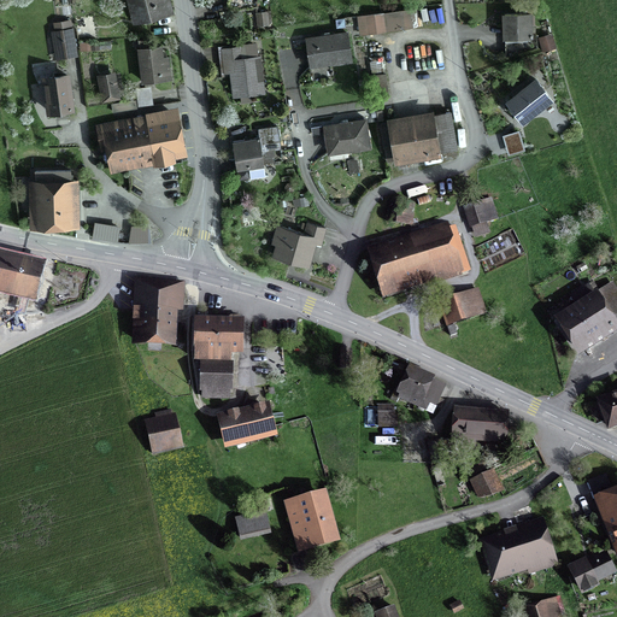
[(163,0),(128,0),(134,23),(168,16),(163,0)]
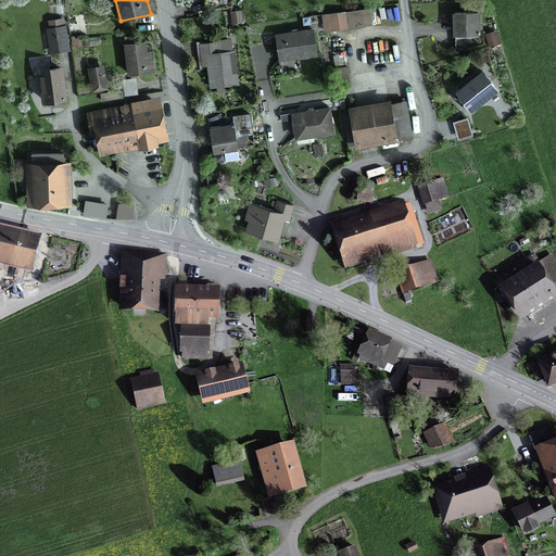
[(369,10),(323,16),(326,32),(371,25),(369,10)]
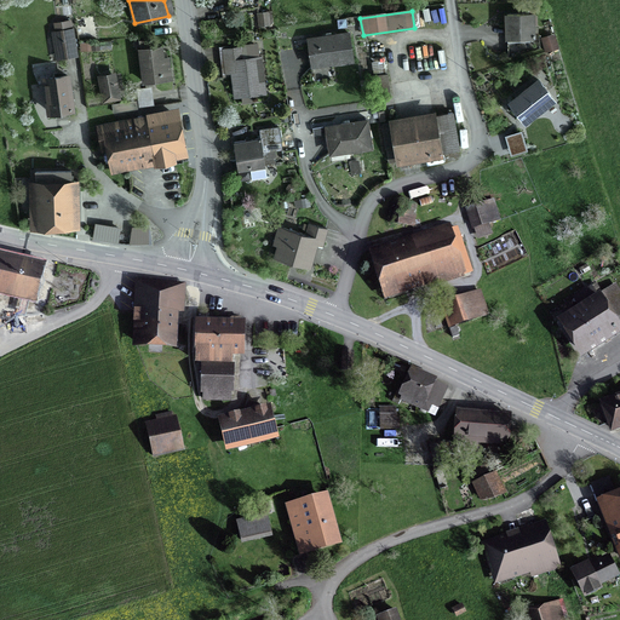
[(267,13),(258,15),(259,28),(268,27),(267,13)]
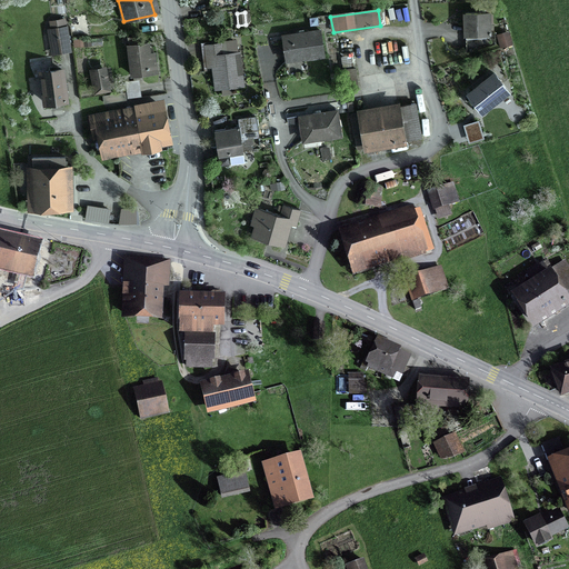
[(487,15),(465,15),(465,37),(487,37),(487,15)]
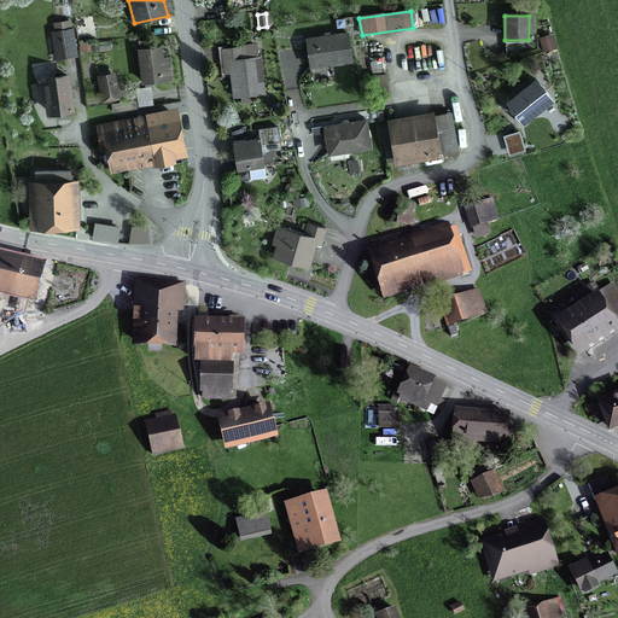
[(69,23),(54,24),(59,59),(74,58),(69,23)]
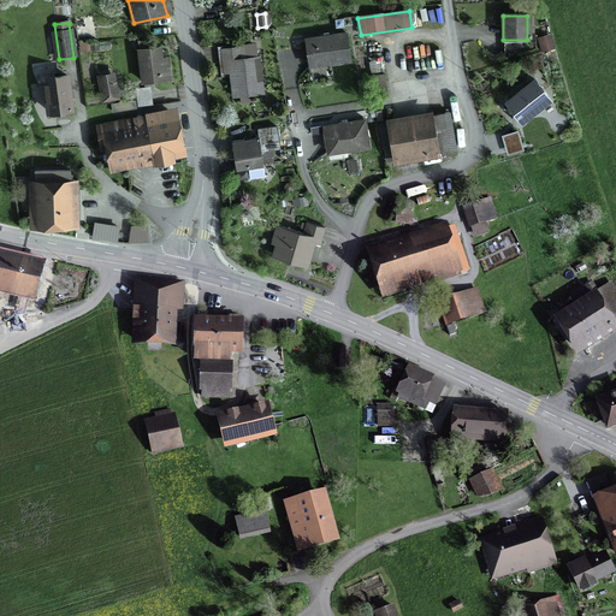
[(546,36),(538,40),(543,53),(551,49),(546,36)]
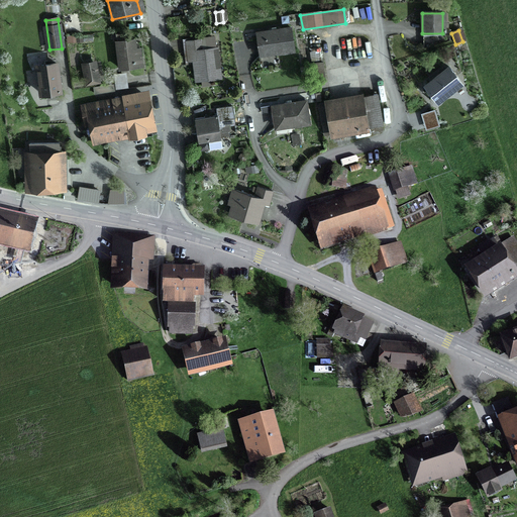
[(291,31),(255,36),(259,56),(294,50),(291,31)]
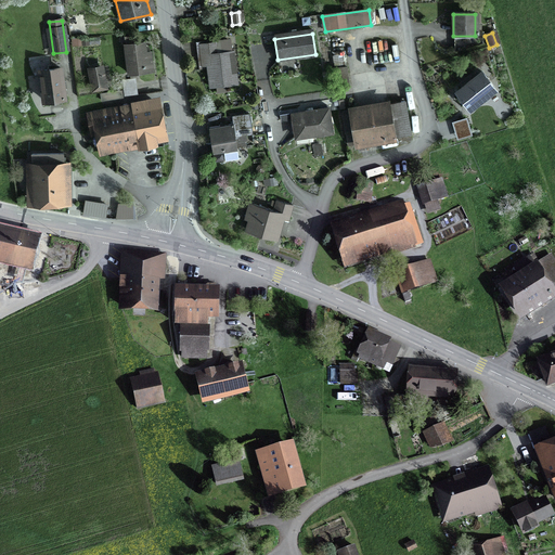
[(228,42),(197,47),(201,65),(207,64),(210,88),(233,85),(228,42)]
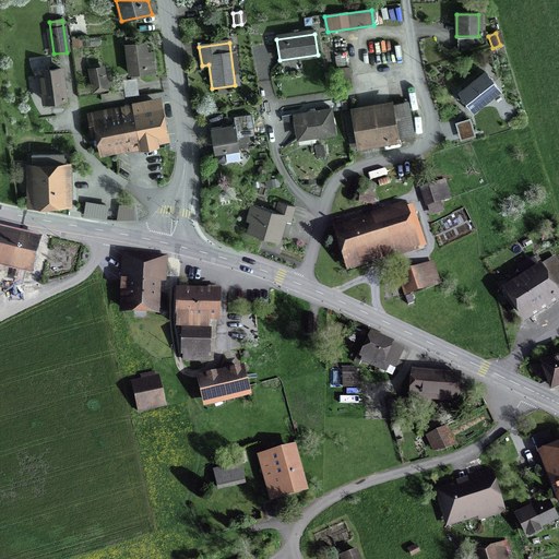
[(145,46),(126,48),(129,75),(153,73),(151,55),(146,56),(145,46)]
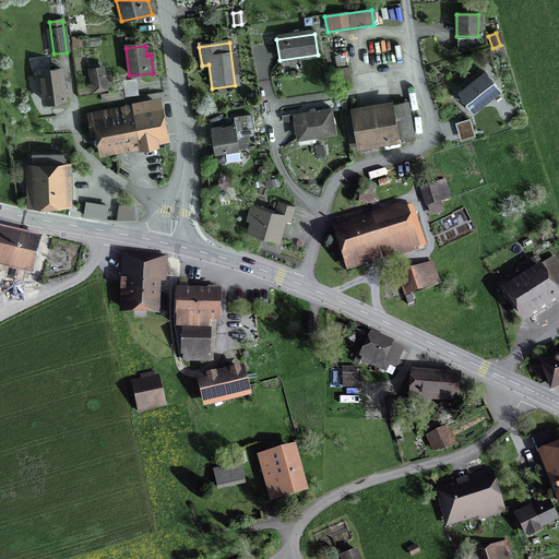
[(102,69),(90,71),(93,92),(106,90),(102,69)]
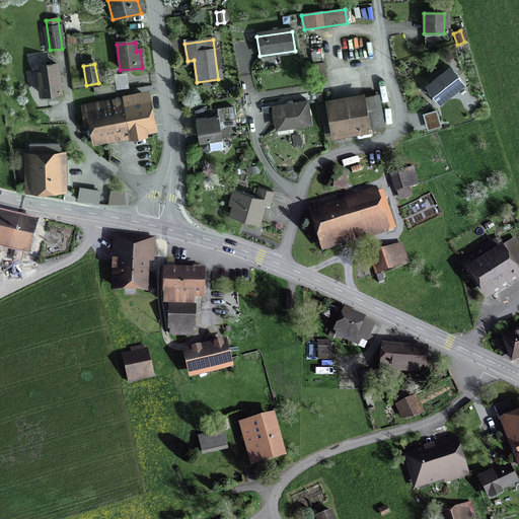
[(57,65),(38,67),(41,99),(60,97),(57,65)]
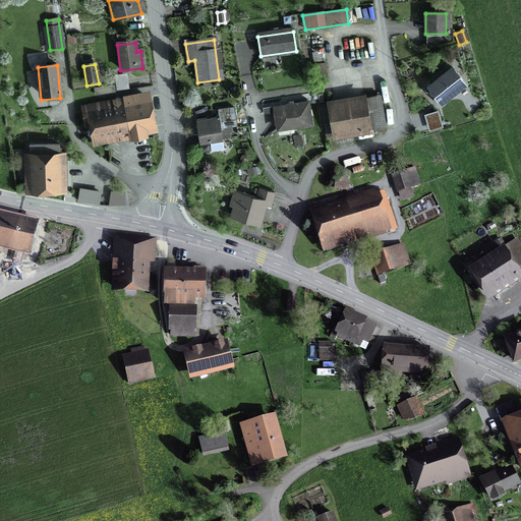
[(442,101),(465,82),(453,67),(429,85),(442,101)]
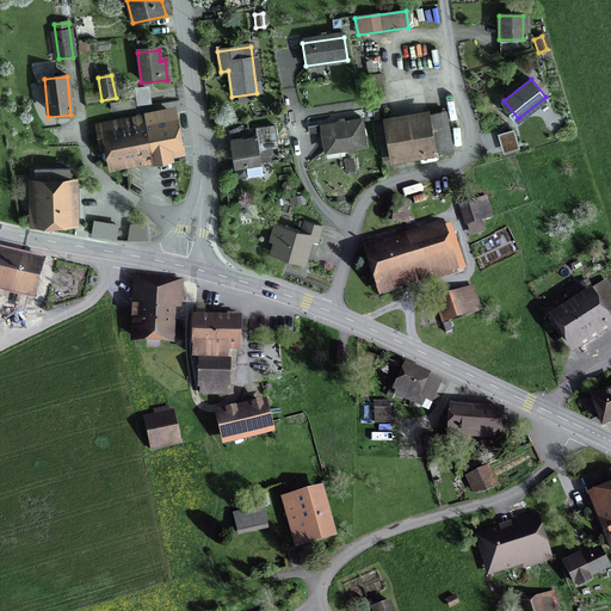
[(135,99),(111,103),(112,110),(136,106),(135,99)]
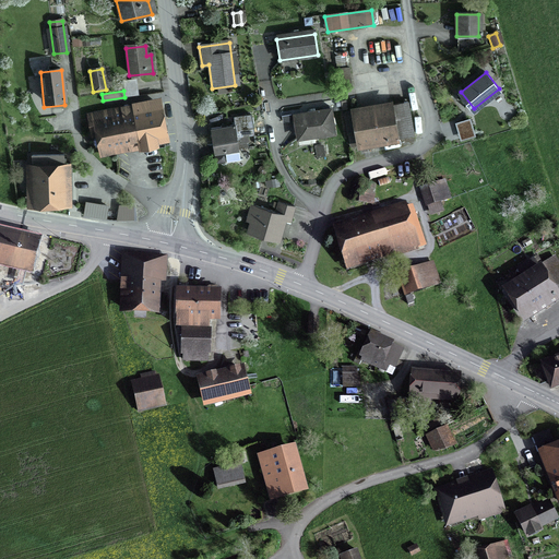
[(357,147),(396,141),(390,103),(351,109),(357,147)]
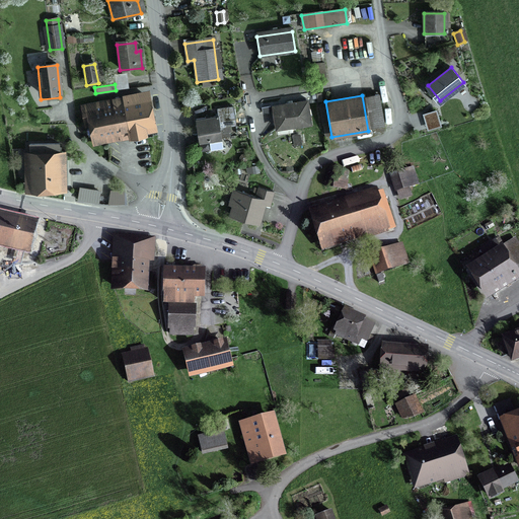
[(146,133),(145,128),(153,126),(147,96),(124,100),(123,96),(112,99),(113,103),(82,109),(86,125),(91,124),(94,137),(130,130),(131,135),(146,133)]
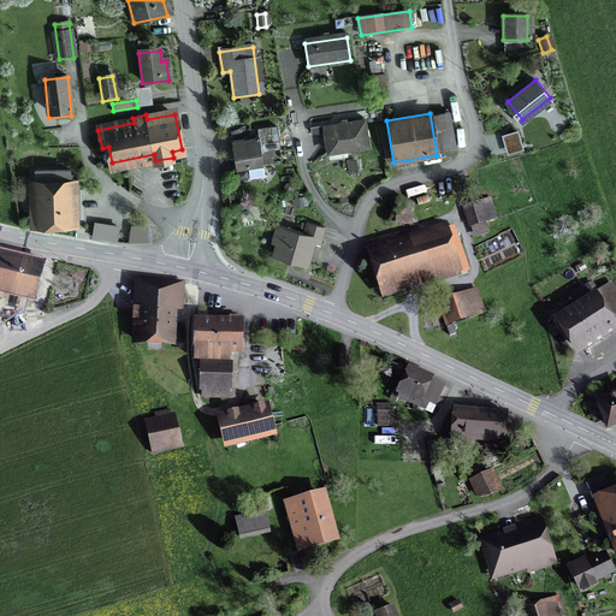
[(363,125),(325,131),(329,154),(367,148),(363,125)]
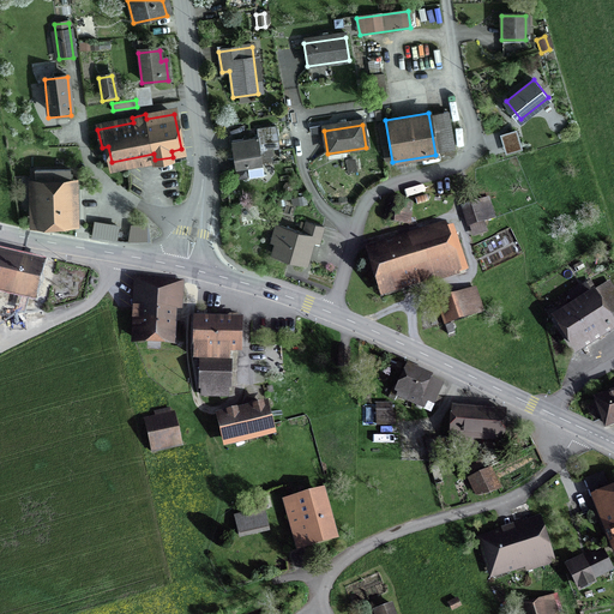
[(258,128),(259,137),(232,140),(236,167),(248,166),(250,178),(264,175),(260,150),(280,148),(276,126),(258,128)]
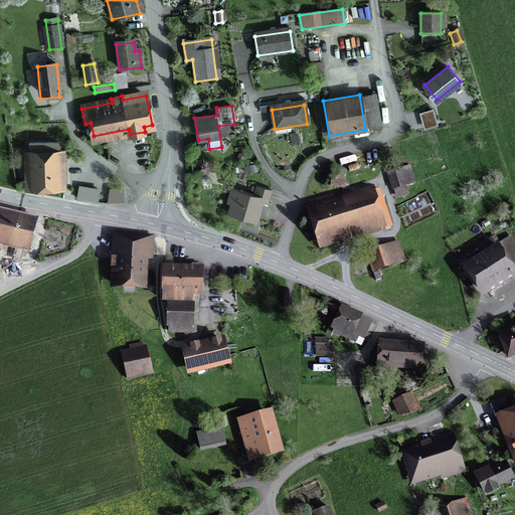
[(422,120),(435,117),(433,110),(420,113),(422,120)]
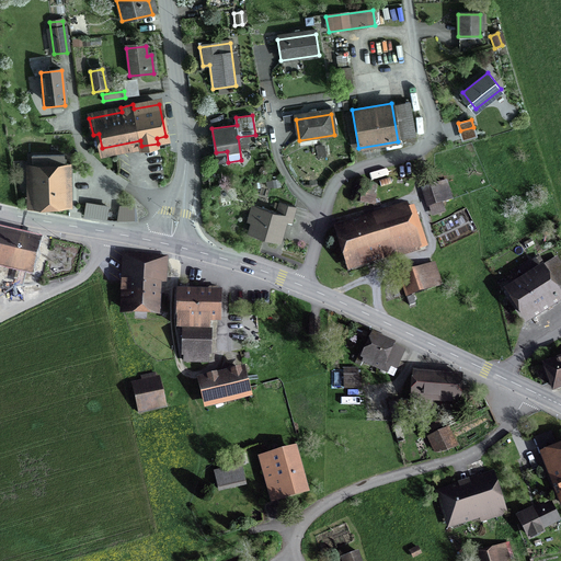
[(26,207),(68,207),(68,163),(26,163),(26,207)]
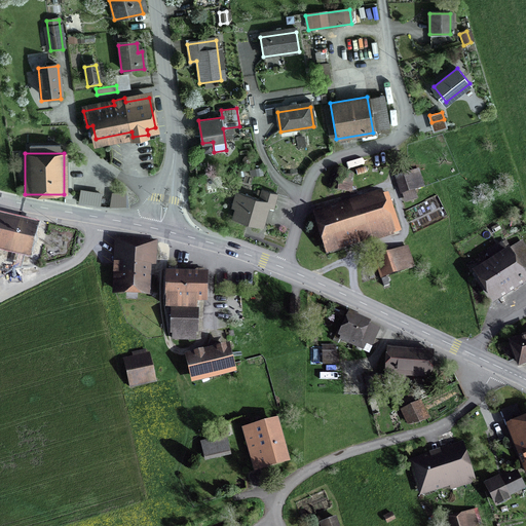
[(415,172),(397,178),(403,194),(420,188),(415,172)]
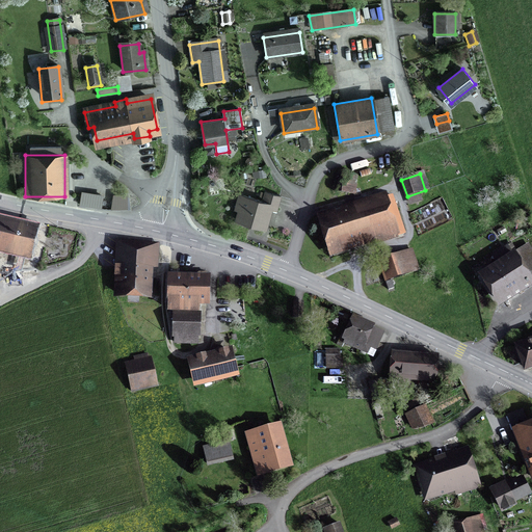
[(318,220),(330,254),(399,228),(388,195),(318,220)]
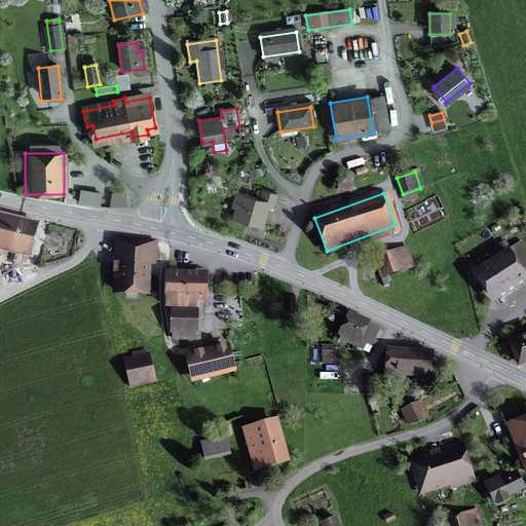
[(261,203),(237,197),(232,219),(261,226),(265,208),(271,209),(273,197),(263,194),(261,203)]
